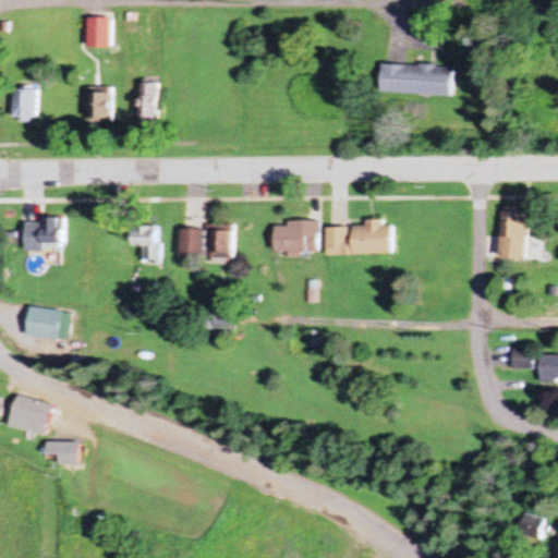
[(89,48),(113,48),(113,20),(89,20),(89,48)]
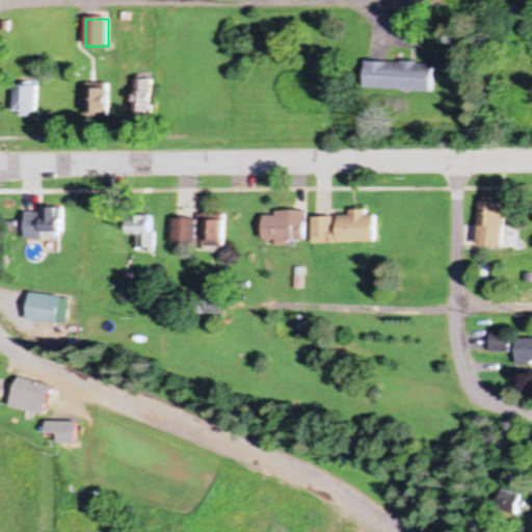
[(434,64),(368,63),(367,91),(433,92),(434,64)]
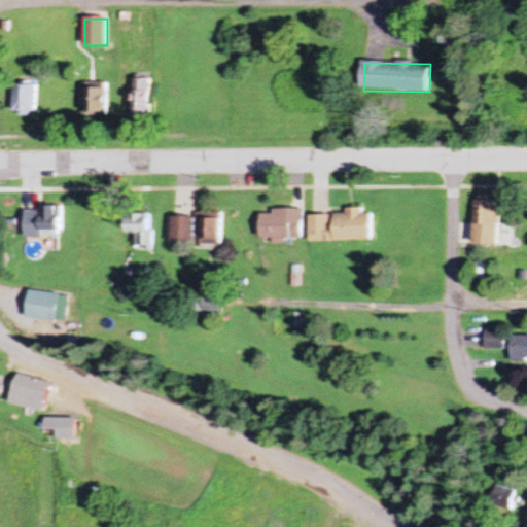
[(149,116),(149,79),(133,79),(133,116),(149,116)]
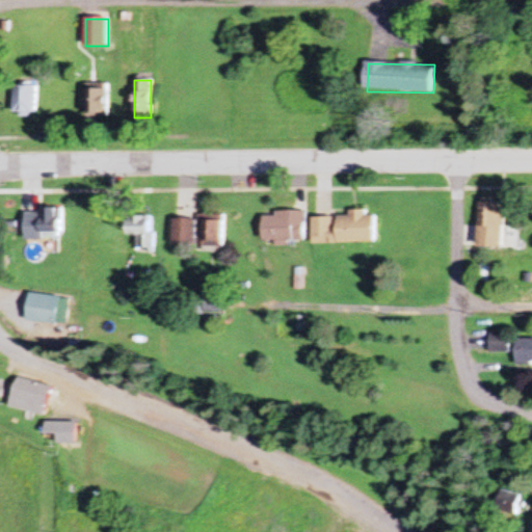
[(36,86),(15,86),(15,116),(36,116),(36,86)]
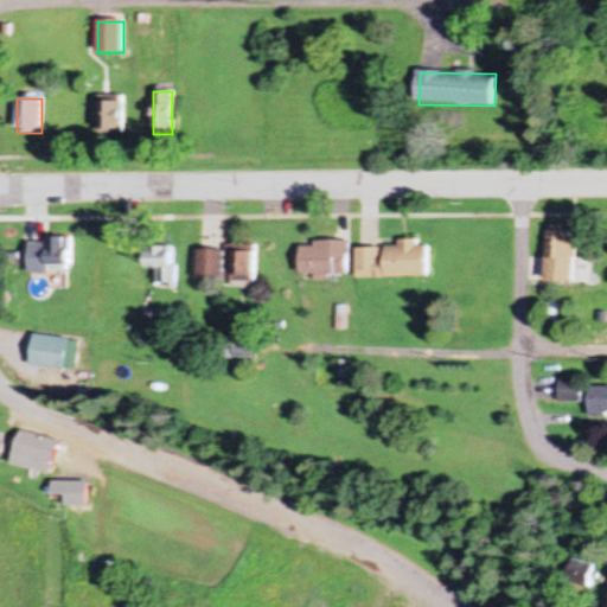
[(123,102),(97,102),(97,134),(123,134),(123,102)]
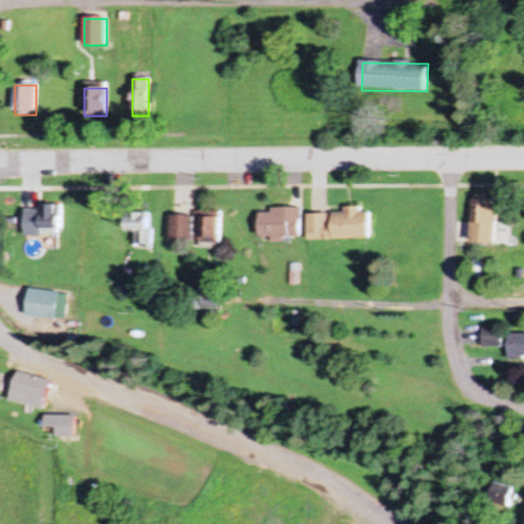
[(473,199),(473,243),(497,243),(497,199),(473,199)]
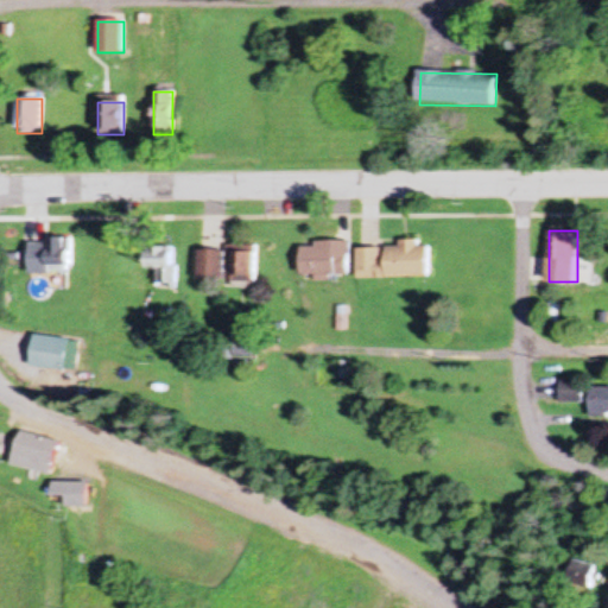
[(49,272),(71,272),(71,239),(49,239),(49,272)]
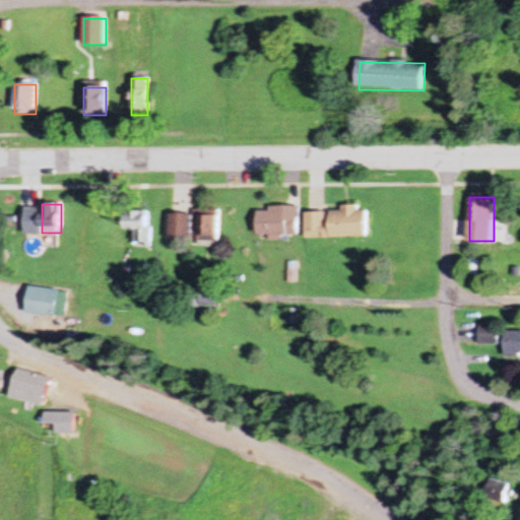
[(308,212),(309,239),(370,237),(369,211),(360,211),(360,206),(344,206),(344,212),(330,212),(308,212)]
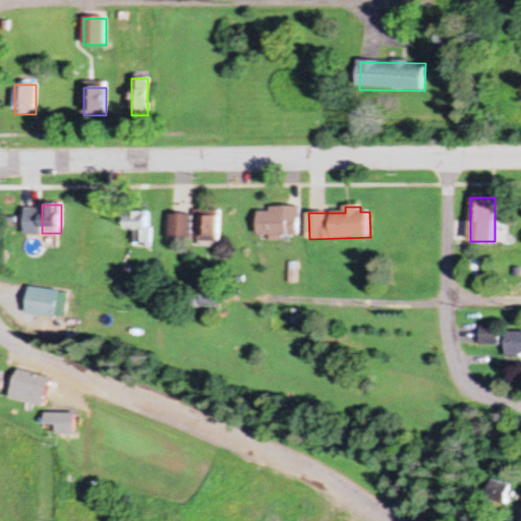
[(300,236),(301,208),(271,208),(271,212),(261,212),(261,236),(300,236)]
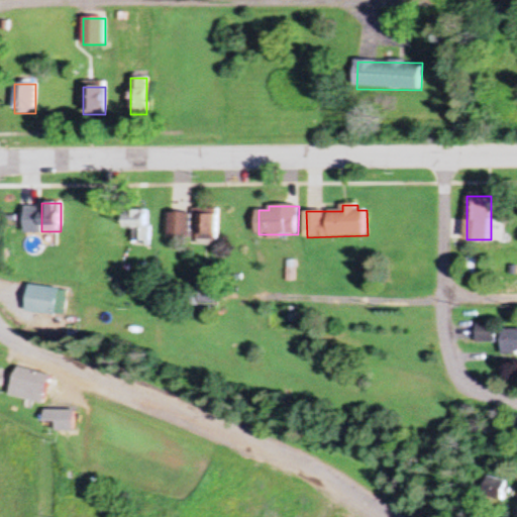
[(125,211),(125,229),(133,229),(133,243),(149,243),(149,211),(125,211)]
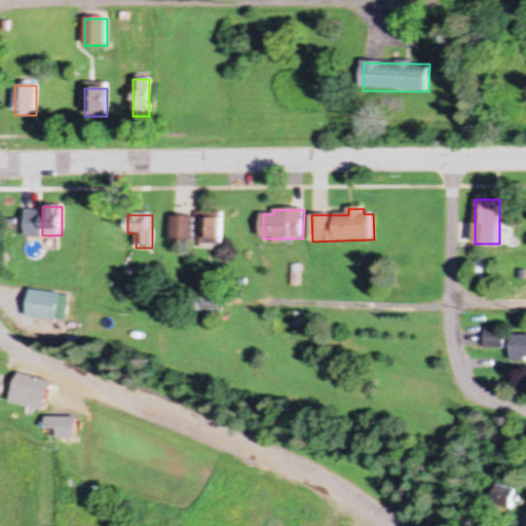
[(200,245),(221,245),(221,216),(200,216),(200,245)]
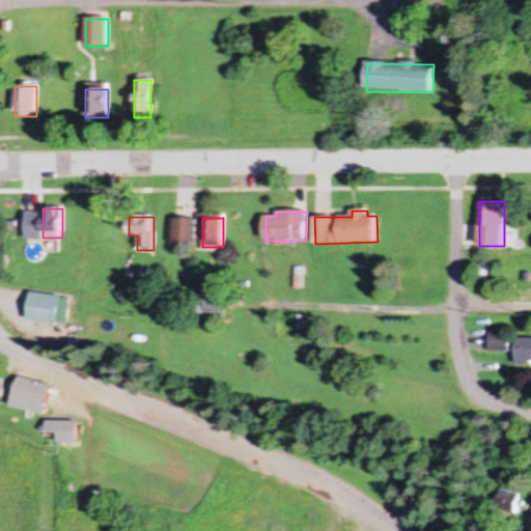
[(196,219),(173,219),(173,245),(196,245),(196,219)]
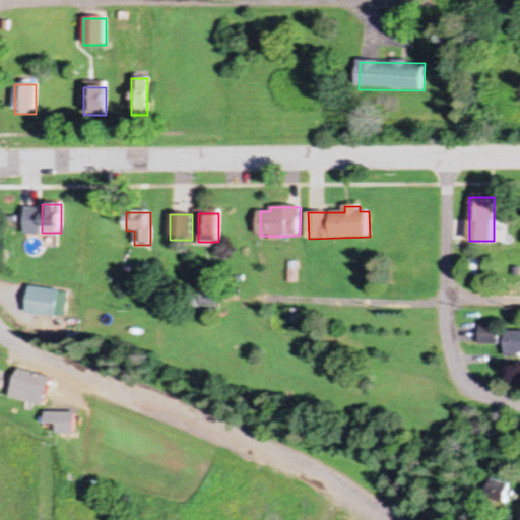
[(67,293),(27,287),(24,314),(64,319),(67,293)]
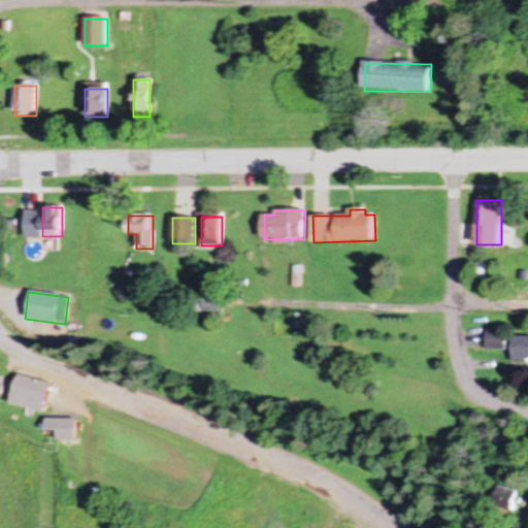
[(203,310),(219,310),(219,297),(203,297),(203,310)]
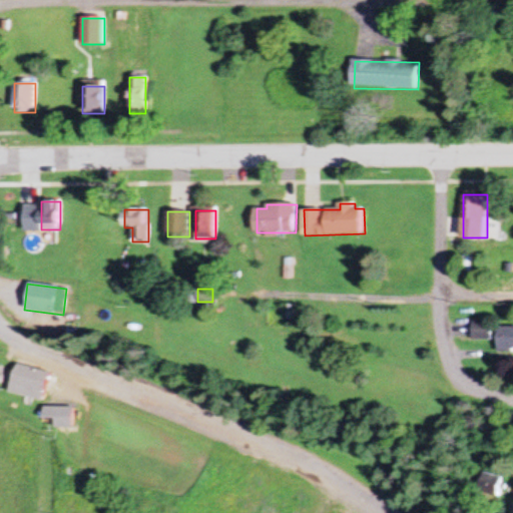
[(475,339),(494,339),(494,320),(475,320),(475,339)]
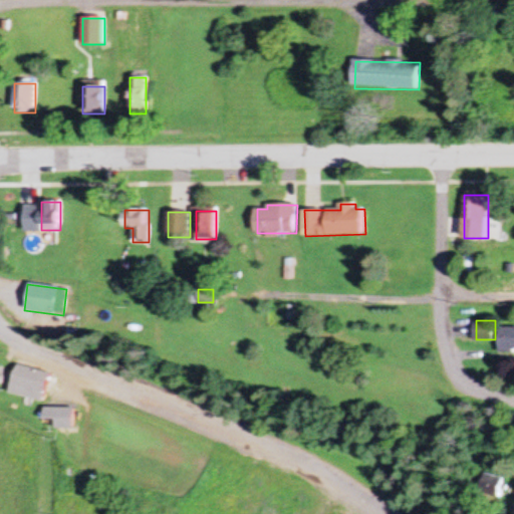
[(501,351),(513,351),(513,327),(501,327),(501,351)]
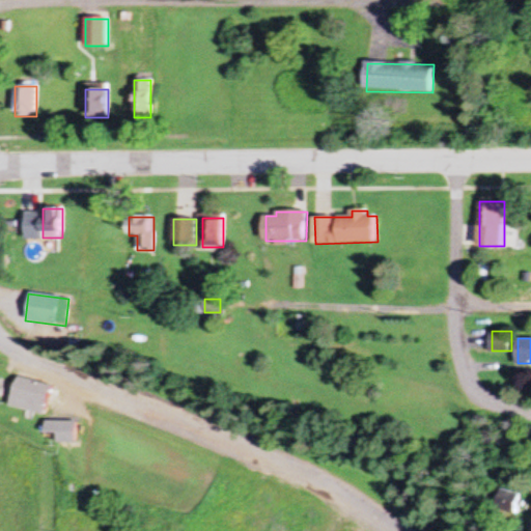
[(8,407),(44,414),(50,386),(15,379),(8,407)]
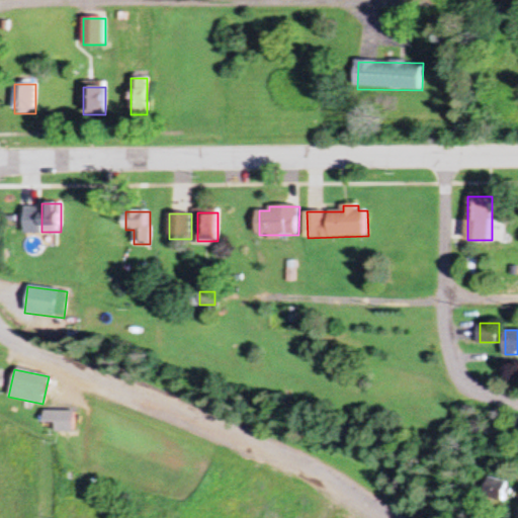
[(485,497),(504,501),(509,481),(490,477),(485,497)]
